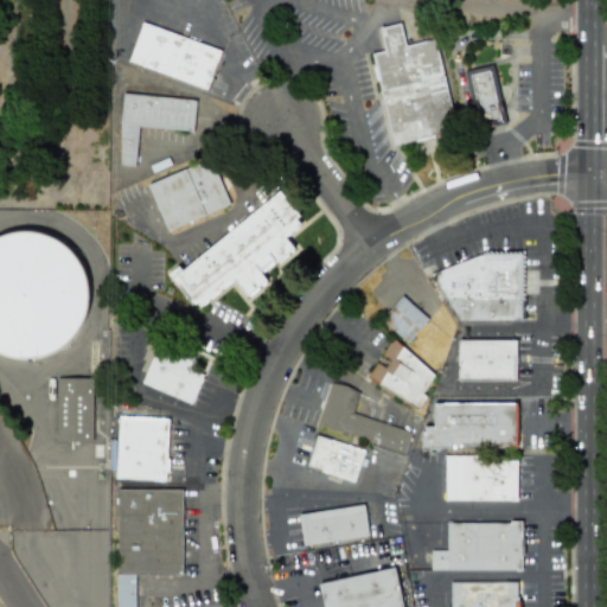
[(390,146),(454,134),(436,38),(404,44),(401,23),(378,27),(382,51),(372,52),(390,146)]
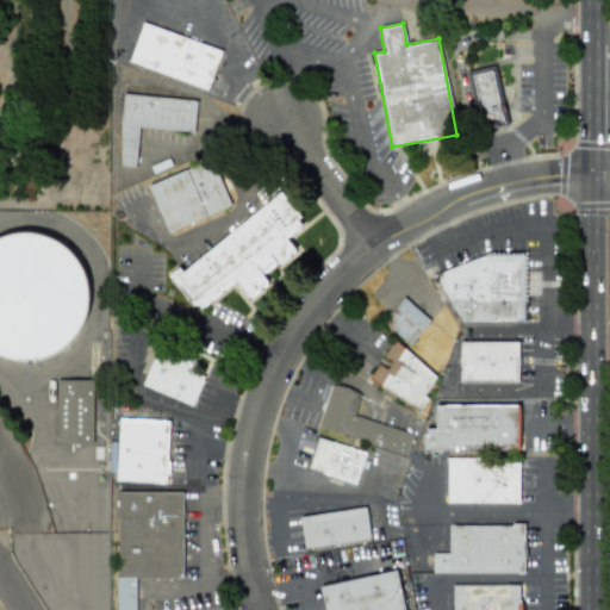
[(221,48),(141,24),(128,64),(207,89),(221,48)]
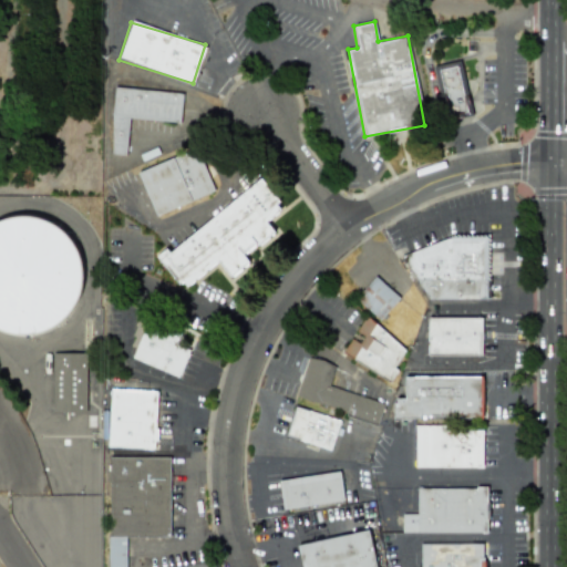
[(436,65),(446,114),(456,112),(457,119),(472,115),(461,60),(436,65)]
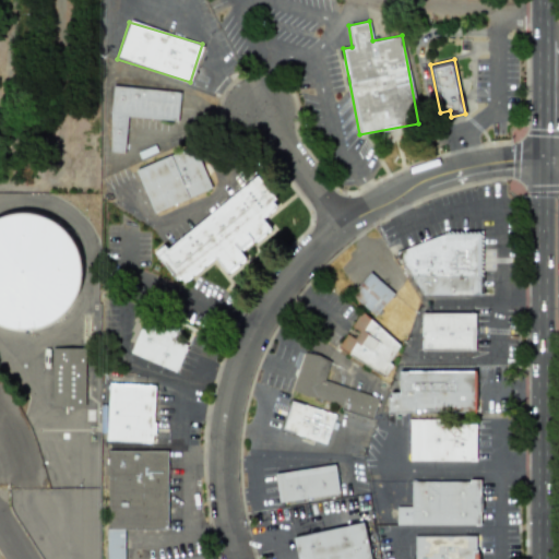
[(179,91),(113,86),(108,152),(125,153),(127,117),(178,120),(179,91)]
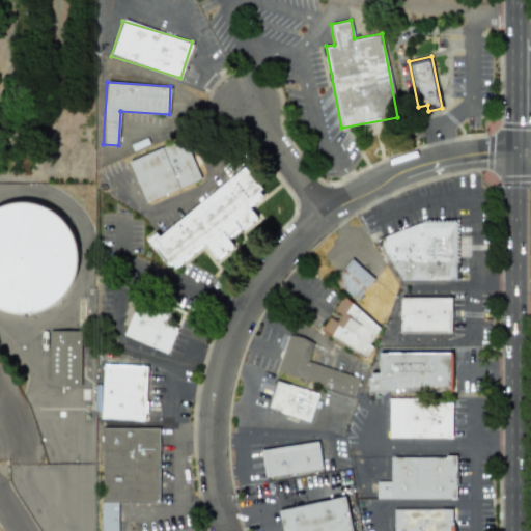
[(128,161),(144,202),(200,179),(188,148),(184,150),(179,140),(128,161)]
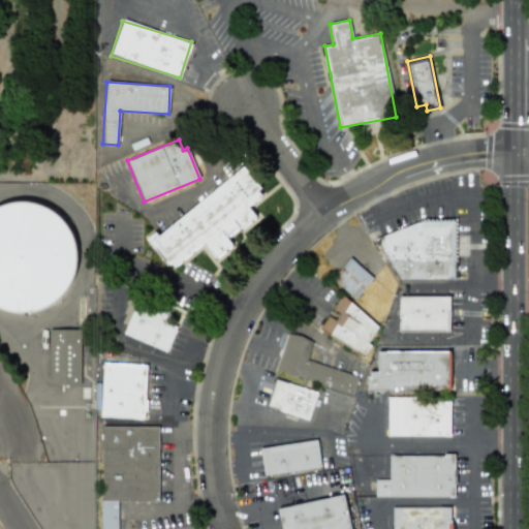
[(203,244),(214,258),(232,245),(227,239),(255,217),(248,207),(263,194),(243,168),(148,240),(169,270),(203,244)]
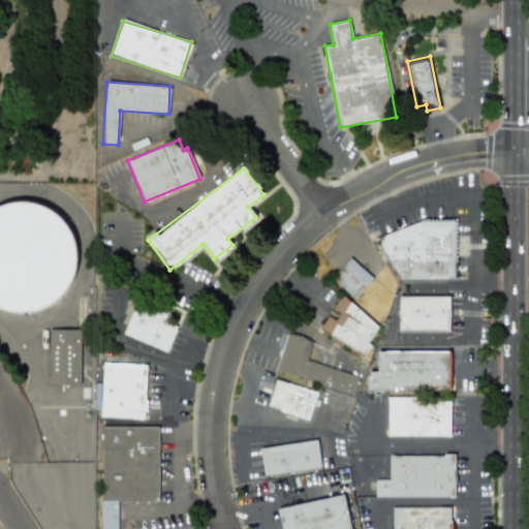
[(41,307),(66,293),(76,258),(72,242),(56,211),(21,201),(5,205),(0,207),(0,306),(20,312),(41,307)]
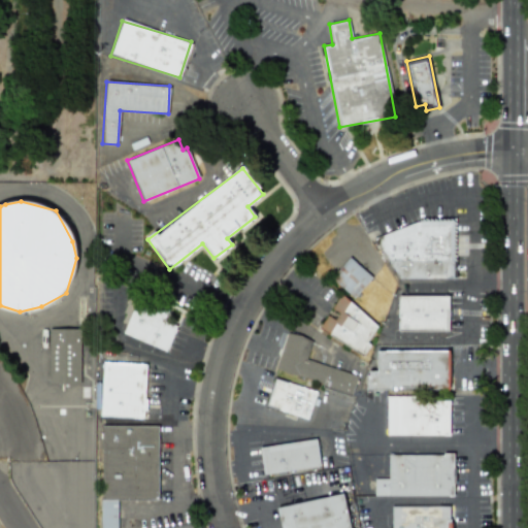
[(452,278),(452,221),(418,222),(369,240),(392,278),(452,278)]
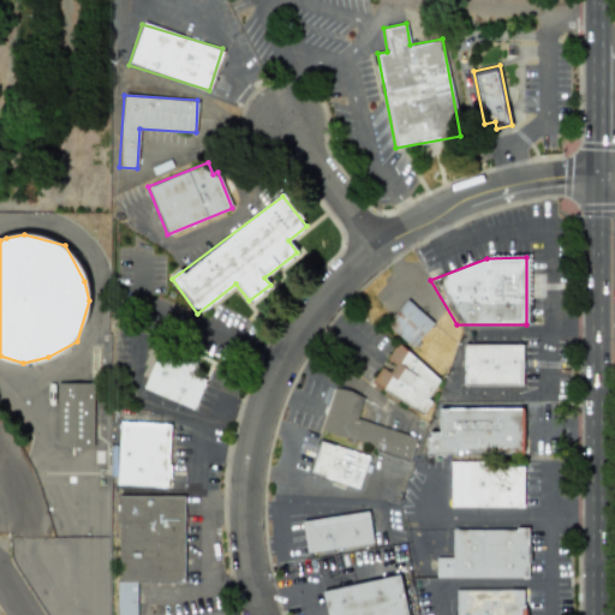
[(410,348),(433,324),(405,300),(382,323),(410,348)]
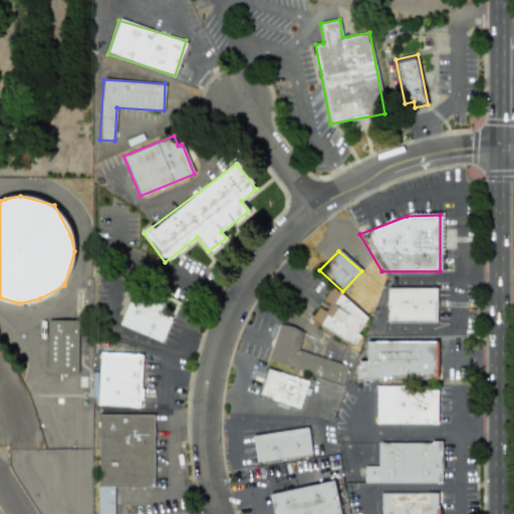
[(351,348),(360,336),(355,333),(366,318),(330,287),(309,320),(351,348)]
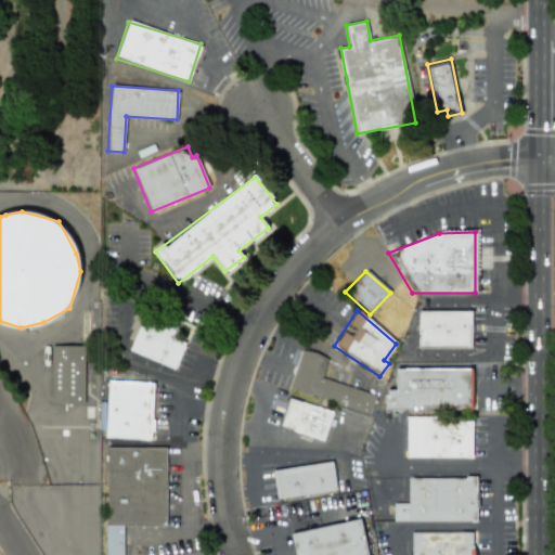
[(469,348),(469,311),(415,311),(416,349),(469,348)]
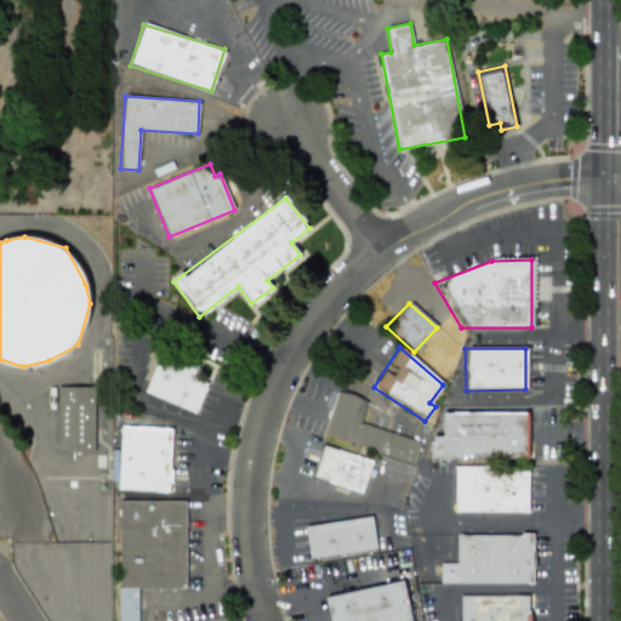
[(143,393),(197,415),(209,385),(192,379),(198,364),(161,349),(143,393)]
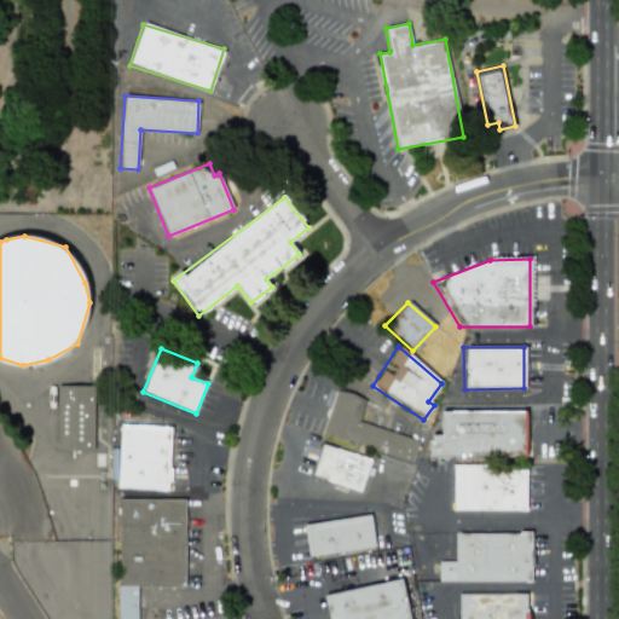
[(57,450),(109,450),(109,408),(94,408),(94,385),(57,386),(57,450)]
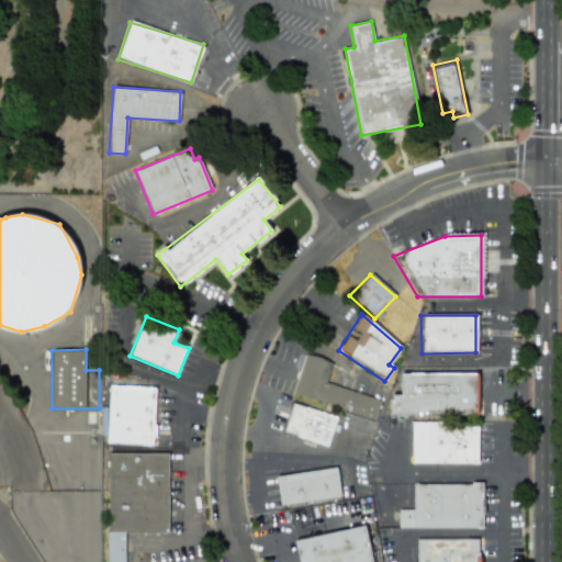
[(372,418),(379,401),(325,383),(330,363),(318,358),(304,355),(292,392),(302,397),(316,400),(372,418)]
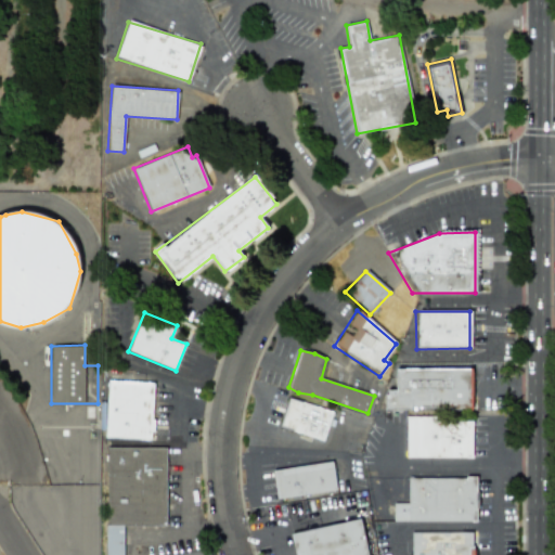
[(468,411),(468,369),(392,370),(392,390),(384,390),(384,395),(381,395),(382,411),(468,411)]
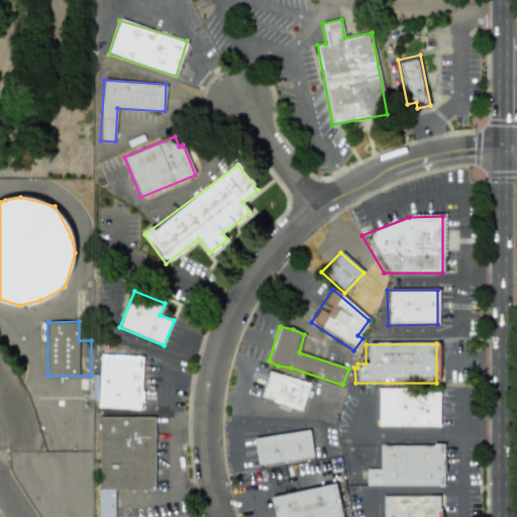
[(98,408),(141,409),(143,356),(100,354),(98,408)]
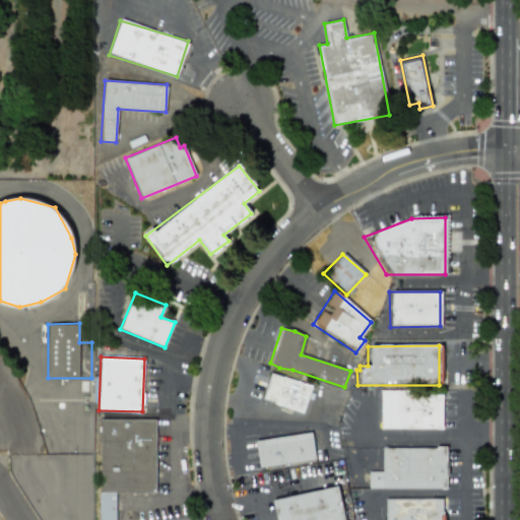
[(302,413),(312,386),(268,373),(260,400),(302,413)]
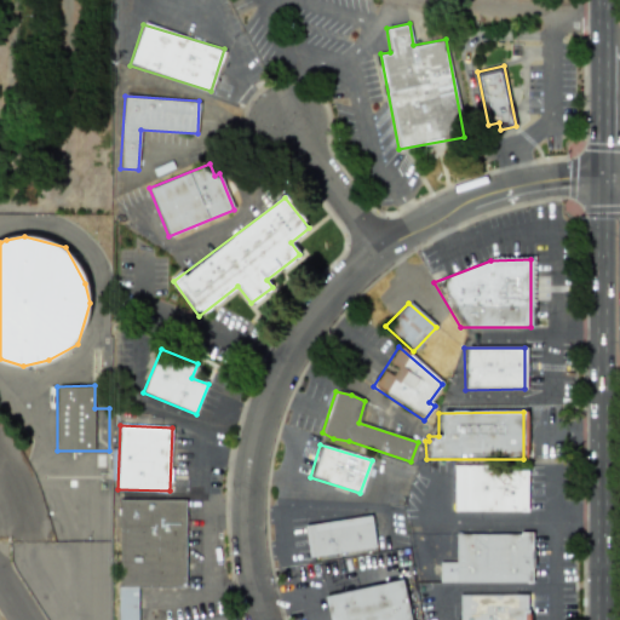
[(526,512),(526,470),(483,471),(483,465),(452,465),(452,512),(482,512),(526,512)]
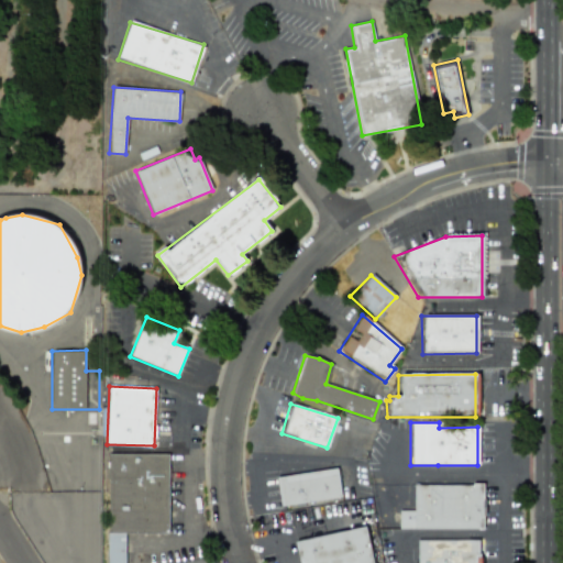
[(340,498),(335,467),(273,477),(278,508),(340,498)]
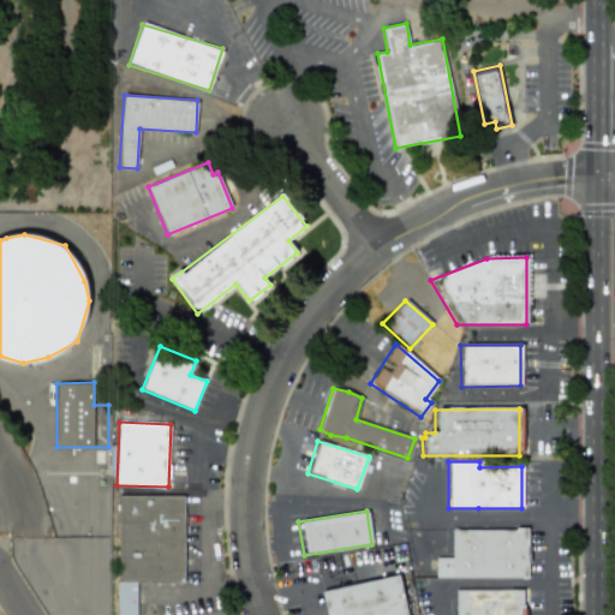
[(436,577),(529,578),(529,530),(452,529),(451,557),(436,557),(436,577)]
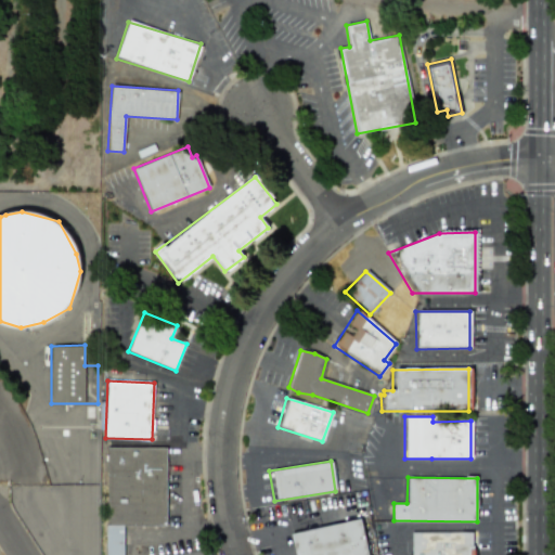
[(366,554),(360,518),(286,534),(291,554),(366,554)]
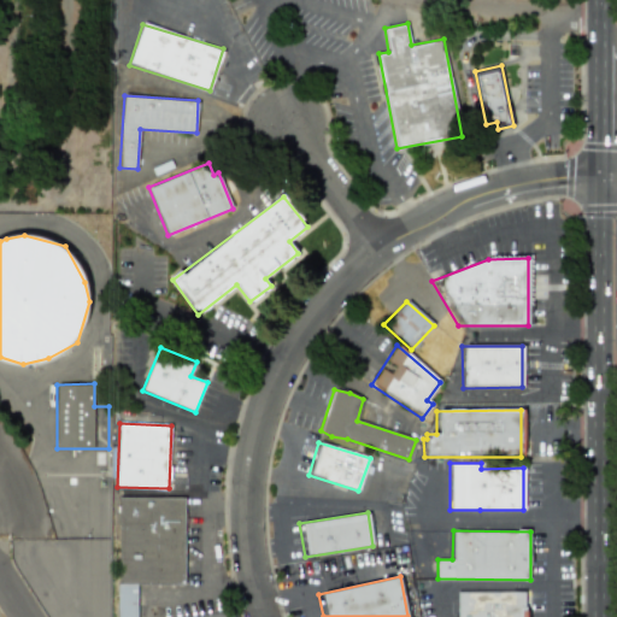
[(523,616),(523,592),(456,592),(456,616),(523,616)]
